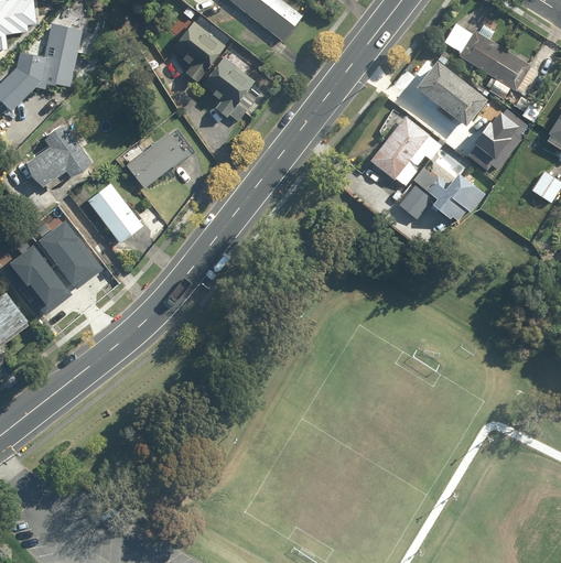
[(0,49),(7,47),(4,32),(27,30),(25,22),(34,21),(31,0),(15,0),(0,2),(0,49)]
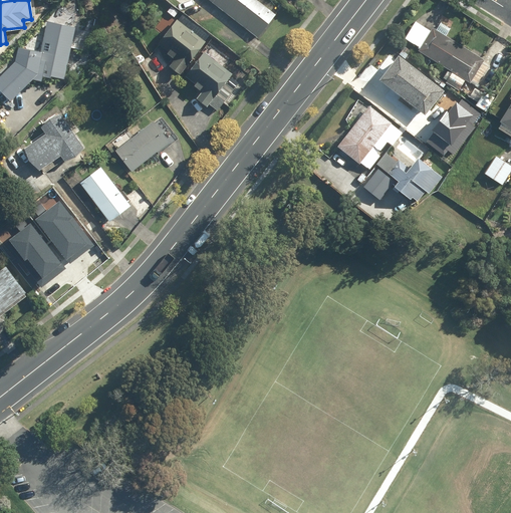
[(255,0),(210,0),(257,37),(274,15),(255,0)]
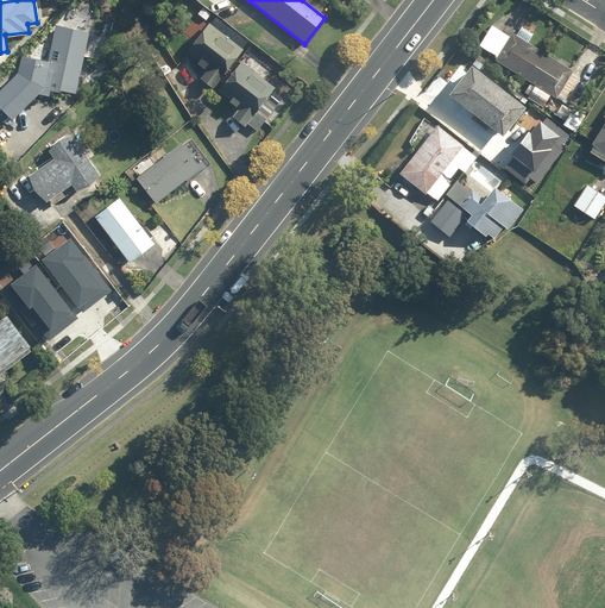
[(245,48),(213,22),(187,54),(209,71),(205,76),(215,85),(245,48)]
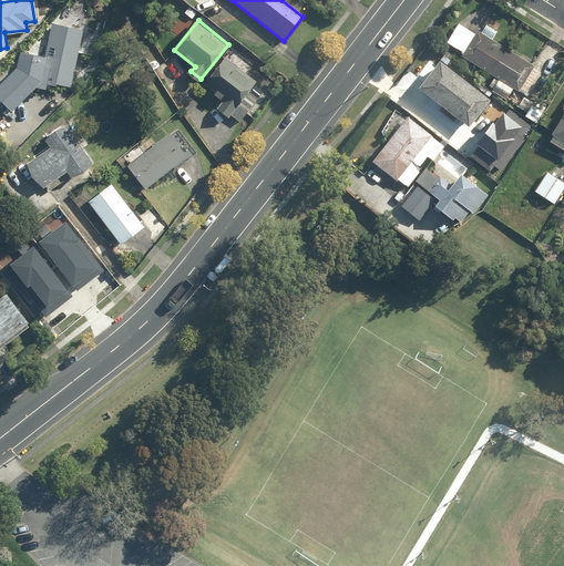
[(463,58),(493,76),(486,88),(508,101),(514,90),(519,93),(520,90),(527,94),(541,72),(491,41),(495,33),(484,27),(480,33),(479,33),(477,35),(459,24),(447,43),(464,55),(463,58)]
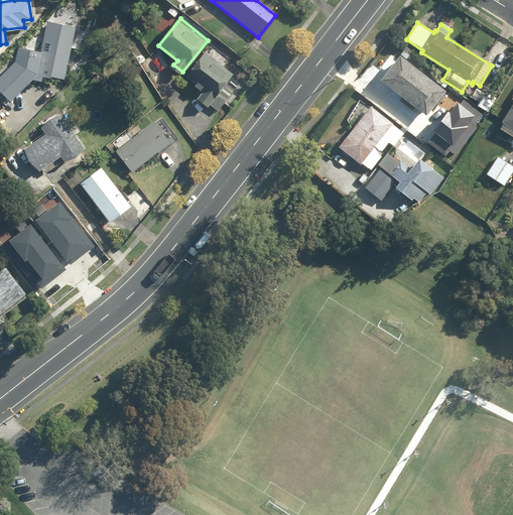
[(19,46),(17,58),(0,73),(0,89),(10,100),(38,74),(52,77),(52,74),(66,77),(76,28),(46,23),(40,51),(19,46)]
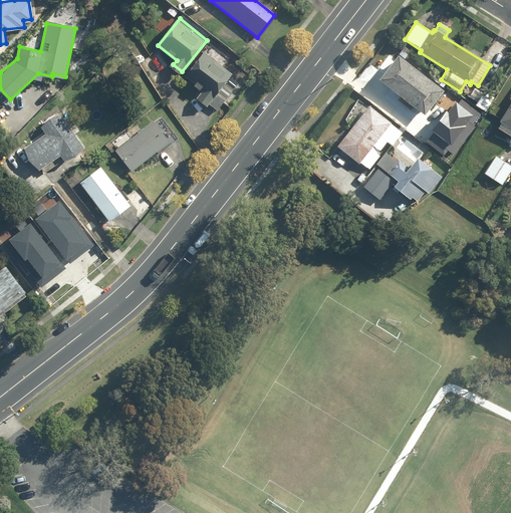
[(401,52),(380,78),(427,114),(448,88),(401,52)]
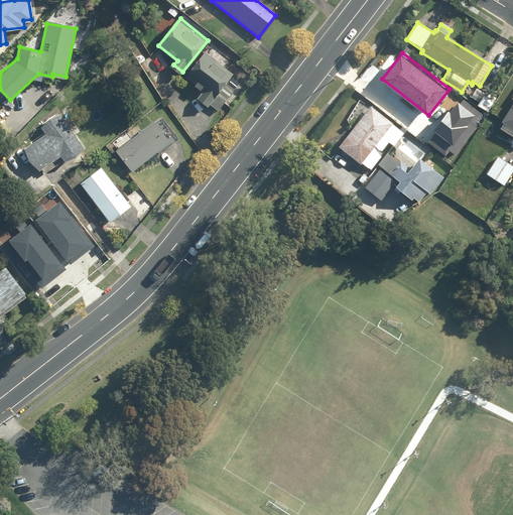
[(234,76),(207,53),(186,79),(204,92),(200,97),(218,112),(238,86),(231,80),(234,76)]
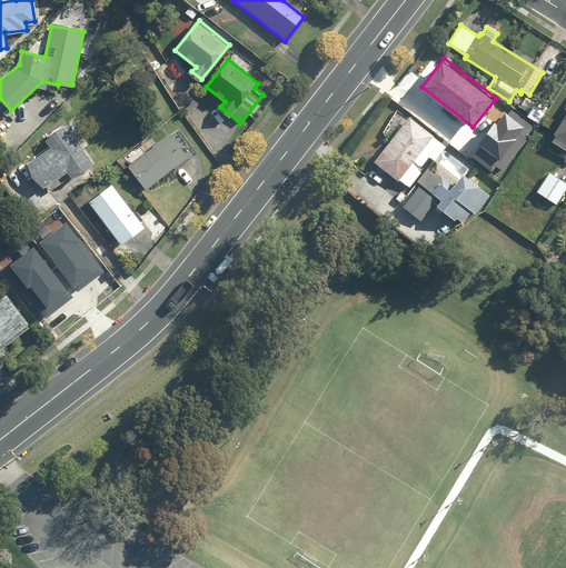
[(525,97),(519,107),(533,115),(538,105),(525,97)]
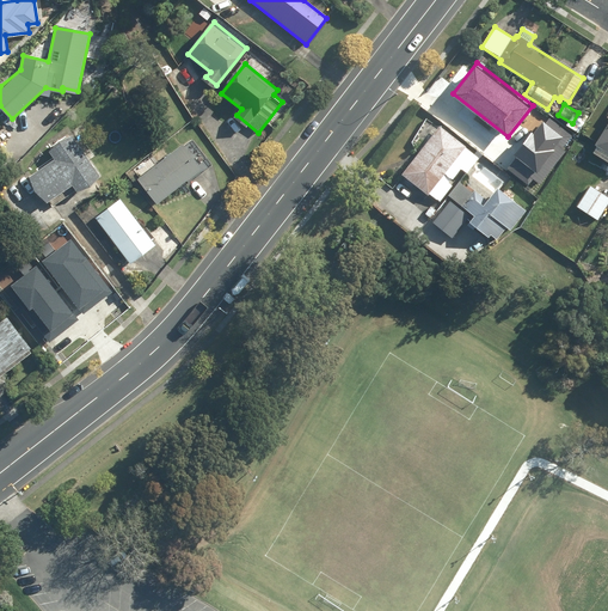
[(607,126),(591,152),(607,162),(607,112),(607,116),(607,126)]
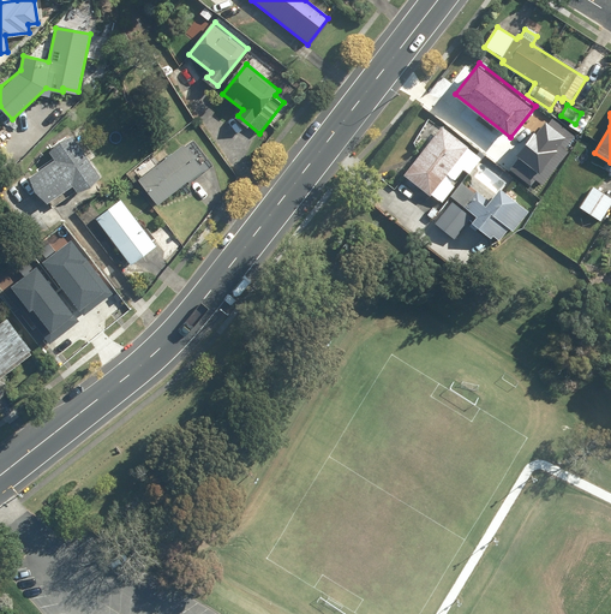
[(442,127),(402,176),(438,206),(453,189),(443,180),(448,173),(455,179),(462,170),(467,174),(478,161),(472,155),(473,154),(442,127)]
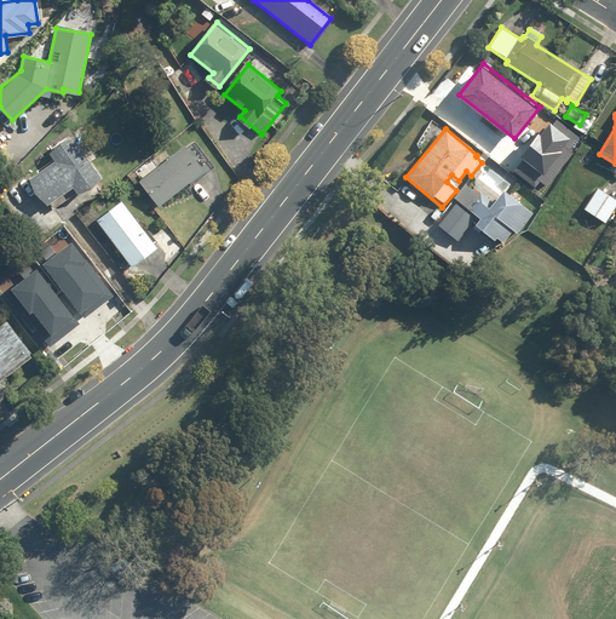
[(189,135),(134,176),(159,206),(212,165),(189,135)]
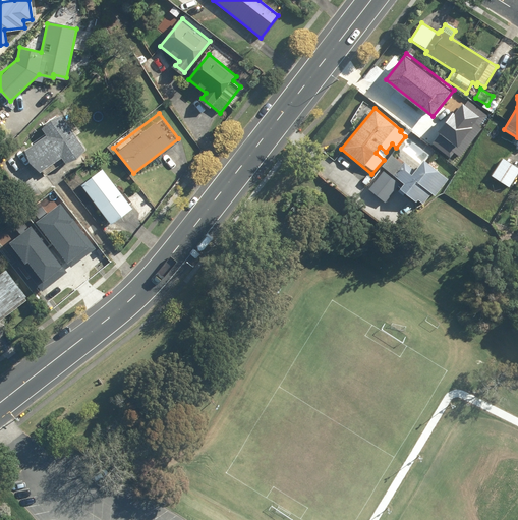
[(49,134),(24,150),(41,172),(61,157),(66,163),(88,148),(78,135),(82,131),(69,114),(65,117),(62,114),(44,127),(49,134)]
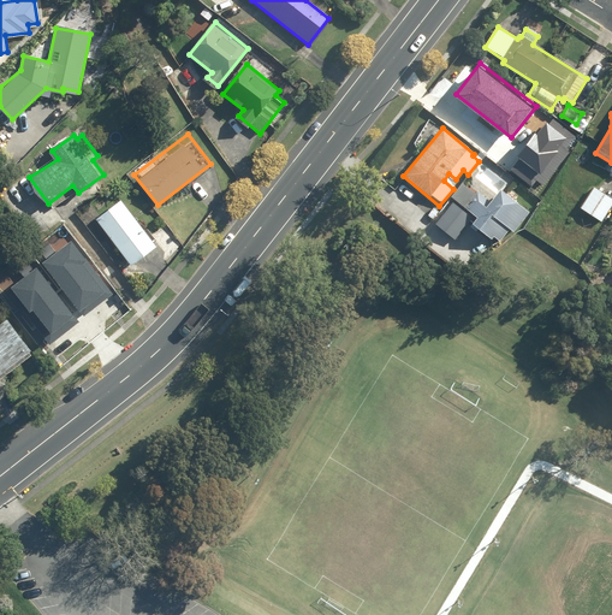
[(452,199),(432,222),(453,243),(469,226),(475,232),(481,225),(498,241),(510,229),(514,232),(532,213),(504,188),(487,206),(462,183),(450,196),(452,199)]
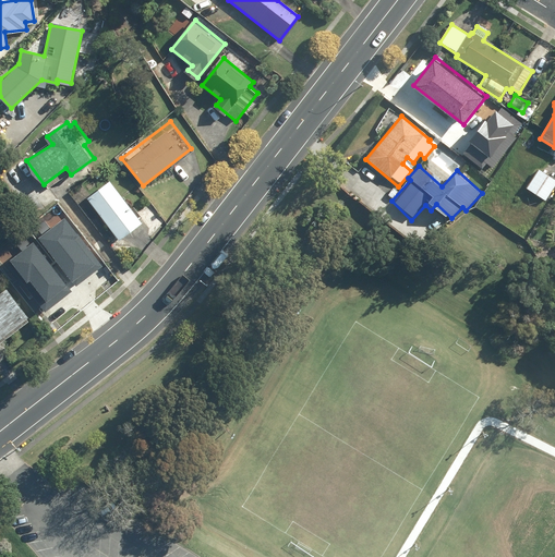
[(554,181),(537,169),(525,188),(544,201),(554,184),(554,181)]
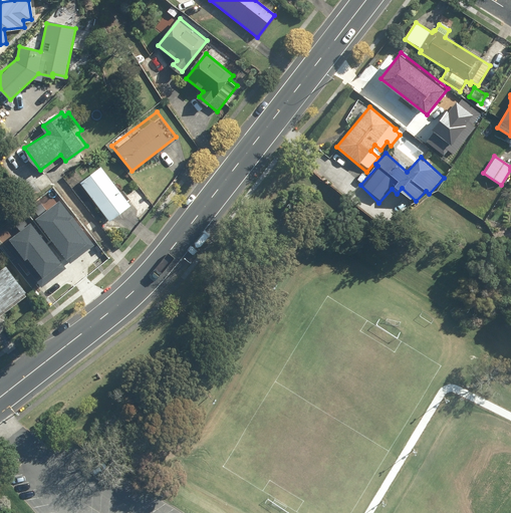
[(132,205),(100,168),(81,183),(75,176),(66,183),(84,204),(93,197),(113,221),(132,205)]
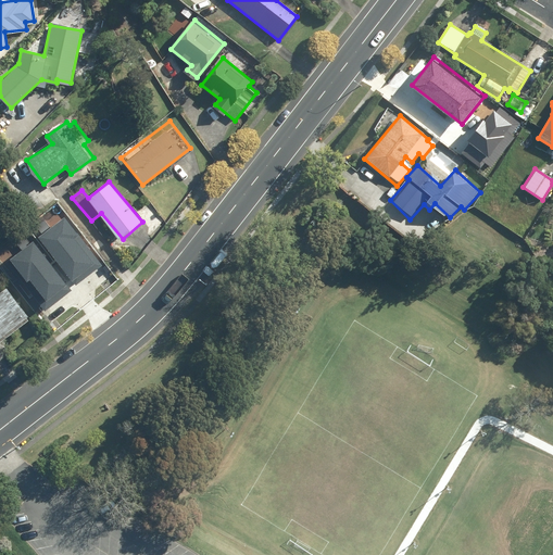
[(37,234),(75,284),(102,264),(64,213),(37,234)]
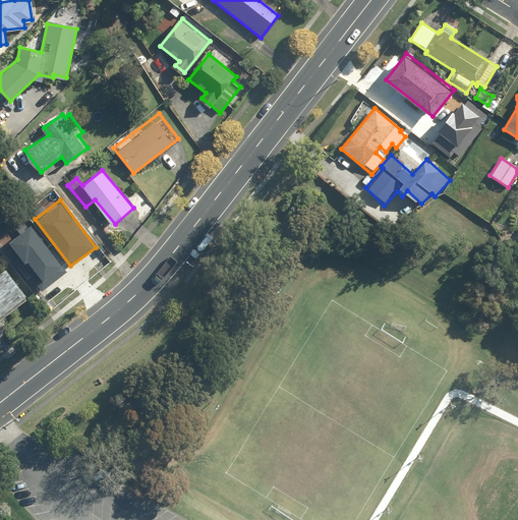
[(474,216),(483,221),(490,211),(480,206),(474,216)]
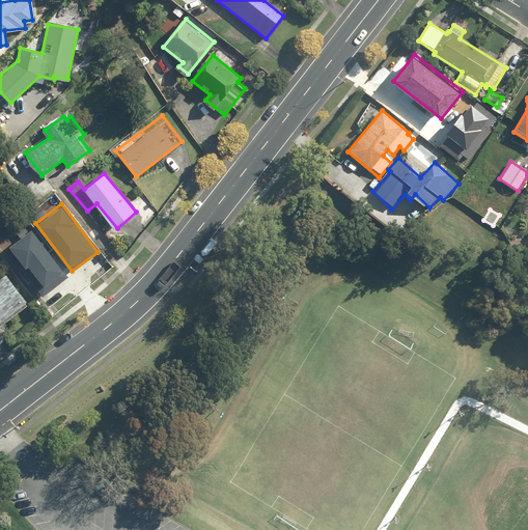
[(3,247),(40,295),(65,276),(29,227),(3,247)]
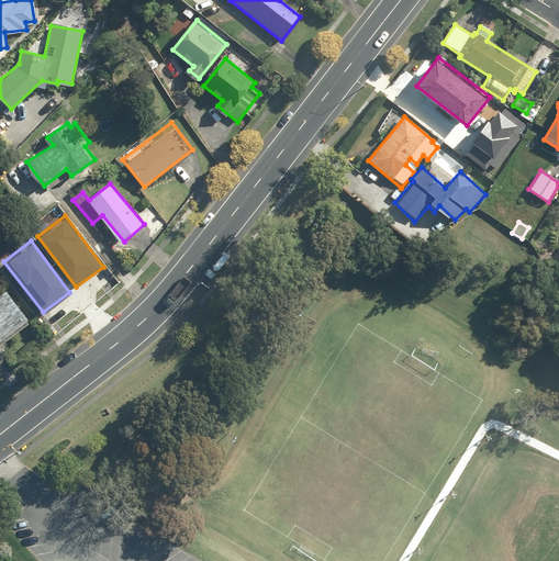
[(7,291),(0,296),(0,344),(30,320),(7,291)]
